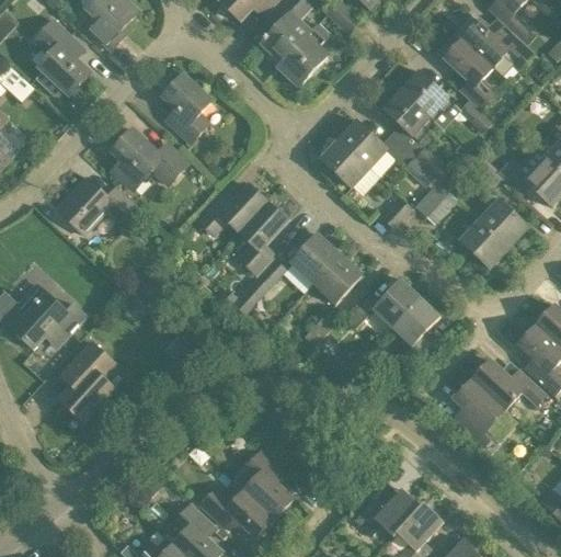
[(116,33),(139,9),(129,0),(93,0),(87,8),(96,16),(87,26),(111,48),(121,37),(116,33)]
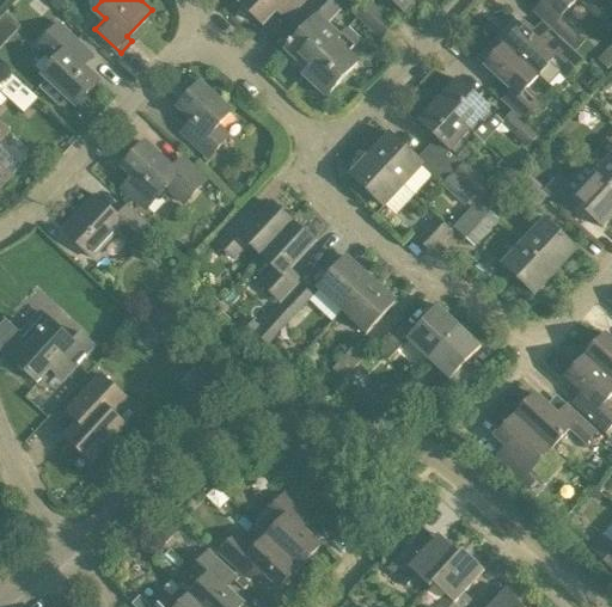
[(238,0),(262,23),(281,2),(292,12),(303,0),(238,0)]
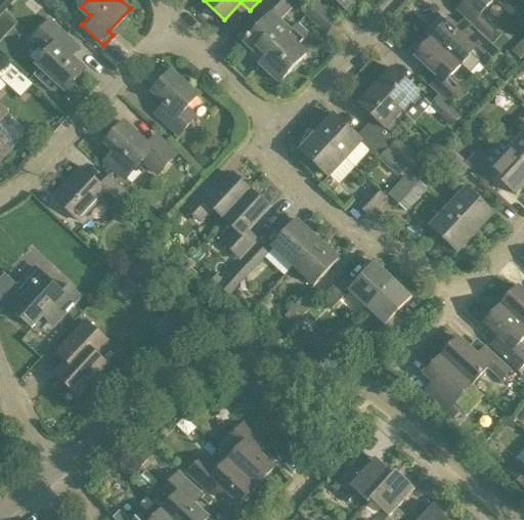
[(249,53),(260,63),(289,29),(278,19),(289,8),(279,0),(262,0),(253,10),(263,19),(244,41),(253,49),(249,53)]
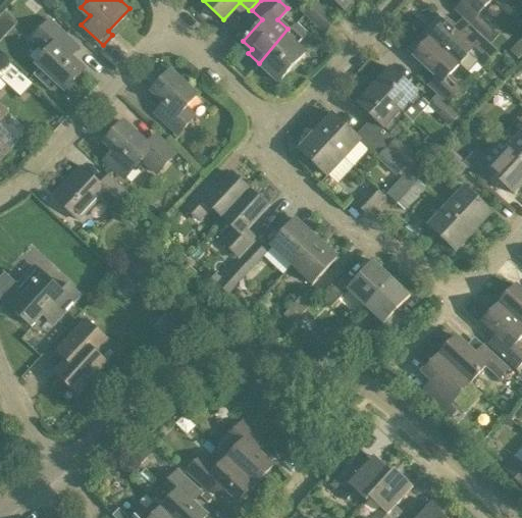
[(312,0),(302,11),(323,32),(334,19),(314,0),(312,0)]
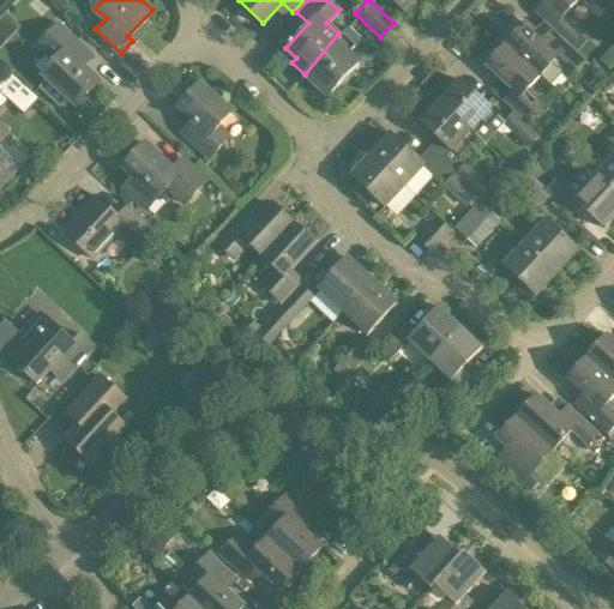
[(395,0),(405,10),(414,0),(395,0)]
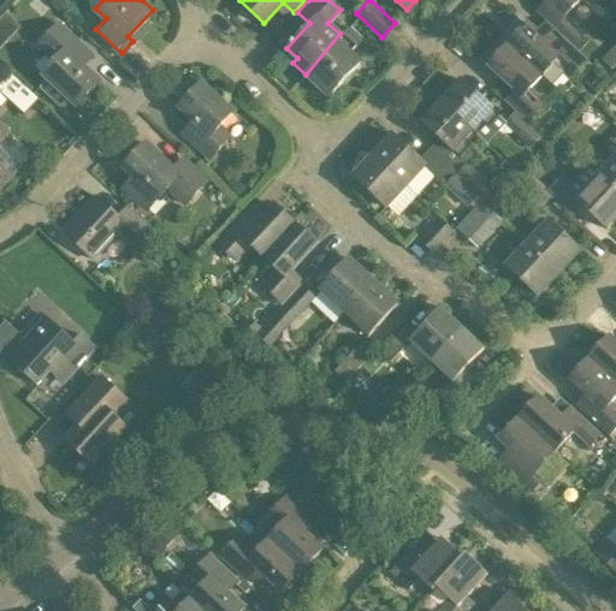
[(545,0),(555,9),(546,18),(572,41),(581,31),(563,13),(575,0),(545,0)]
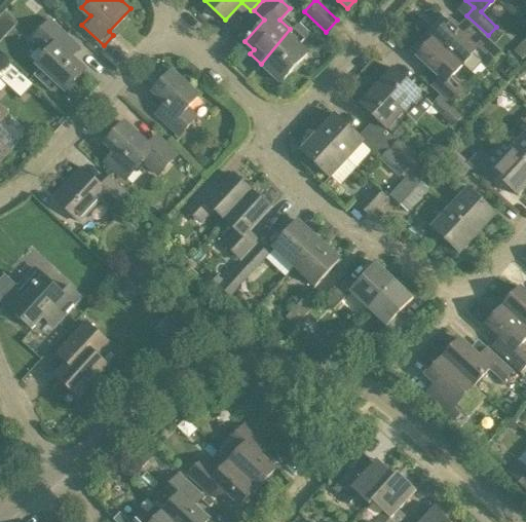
[(444,12),(427,30),(462,62),(472,51),(485,64),(500,48),(488,36),(488,35),(466,15),(466,16),(481,30),(473,39),(444,12)]
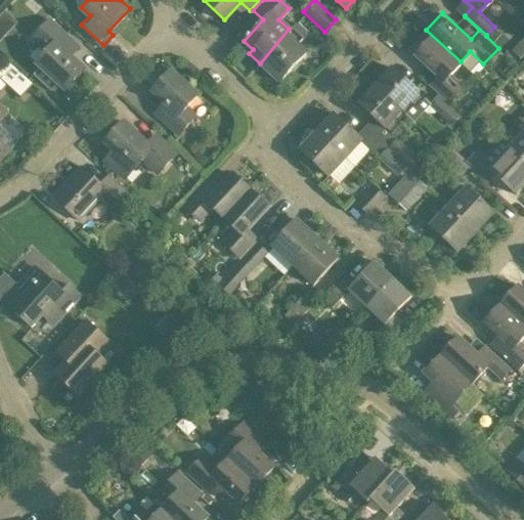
[(58,44),(68,34),(49,17),(32,36),(47,50),(36,61),(64,88),(83,68),(58,44)]
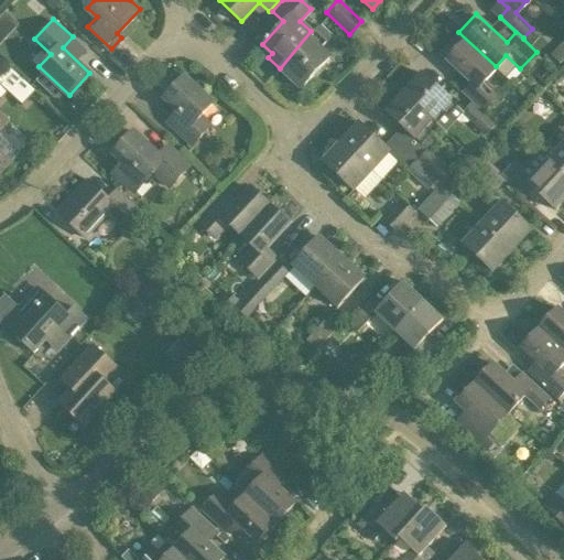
[(317,24),(311,31),(280,68),(300,87),(329,55),(320,46),(329,35),(317,24)]
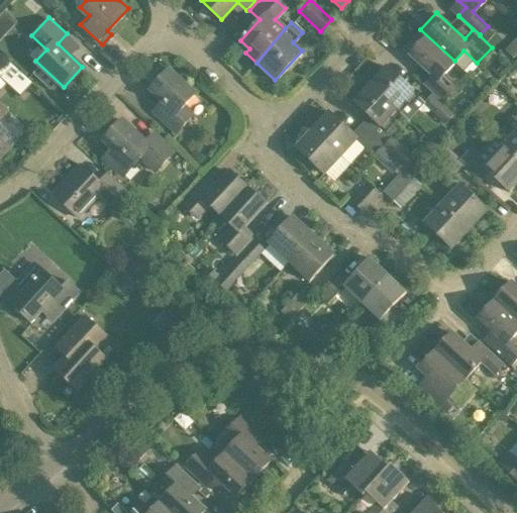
[(443,73),(454,61),(420,29),(403,47),(431,74),(422,83),(432,92),(441,101),(456,85),(443,73)]
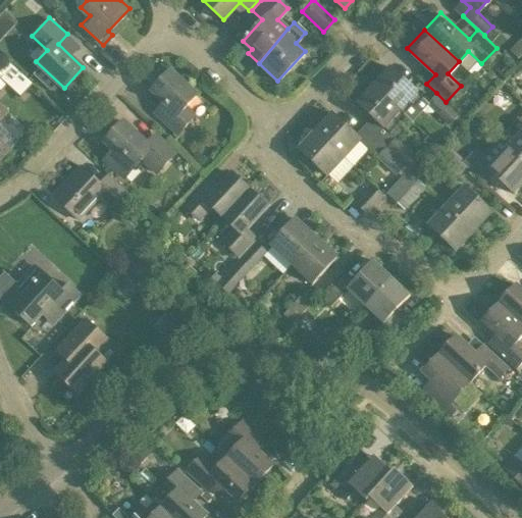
[(521,33),(510,45),(518,54),(521,49),(521,33)]
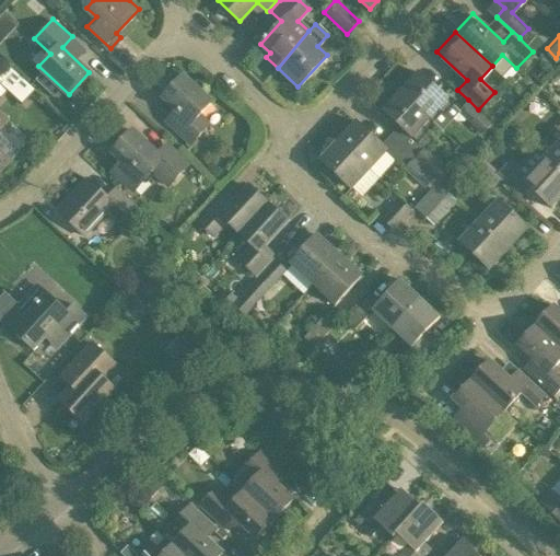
[(9,64),(0,72),(0,93),(7,87),(22,101),(34,87),(9,64)]
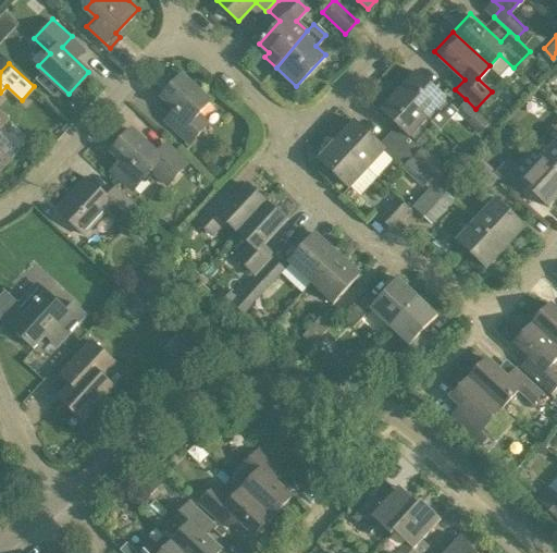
[(475,109),(466,99),(457,109),(452,103),(415,70),(397,88),(430,120),(441,128),(452,115),(454,119),(461,119),(463,118),(480,133),(490,122),(475,109)]
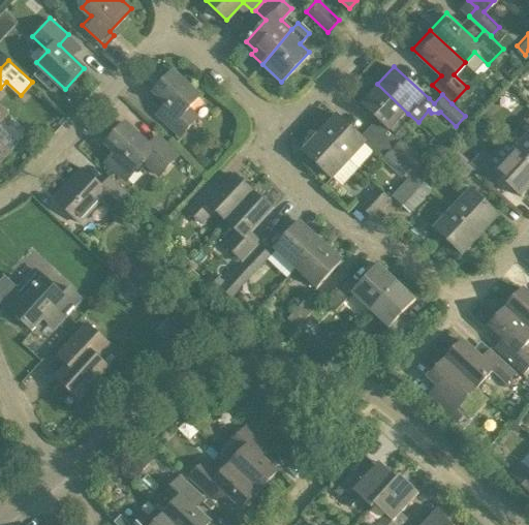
[(154,90),(166,101),(156,112),(179,133),(196,115),(187,105),(198,94),(173,69),(154,90)]
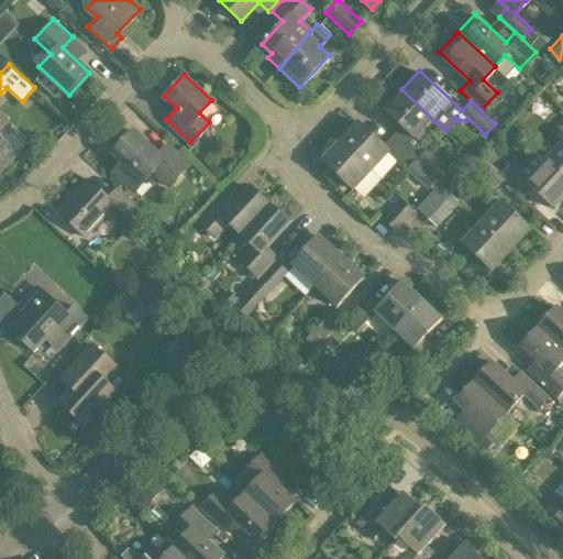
[(394,136),(440,179),(441,181),(449,188),(459,177),(450,170),(451,168),(430,150),(438,141),(426,130),(434,121),(401,89),(383,109),(399,124),(392,133),(394,136)]
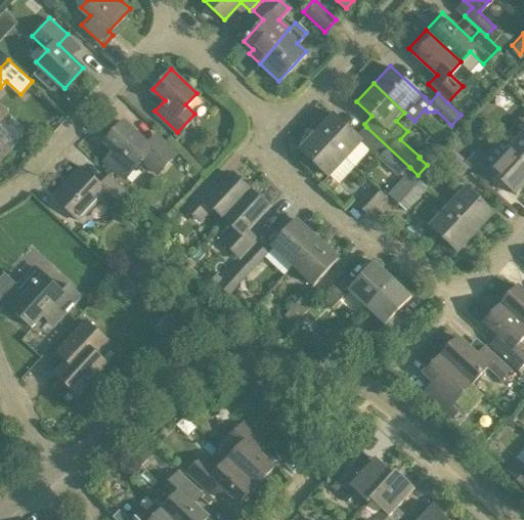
[(0,153),(2,155),(15,140),(0,125),(0,117),(7,110),(0,101),(0,153)]
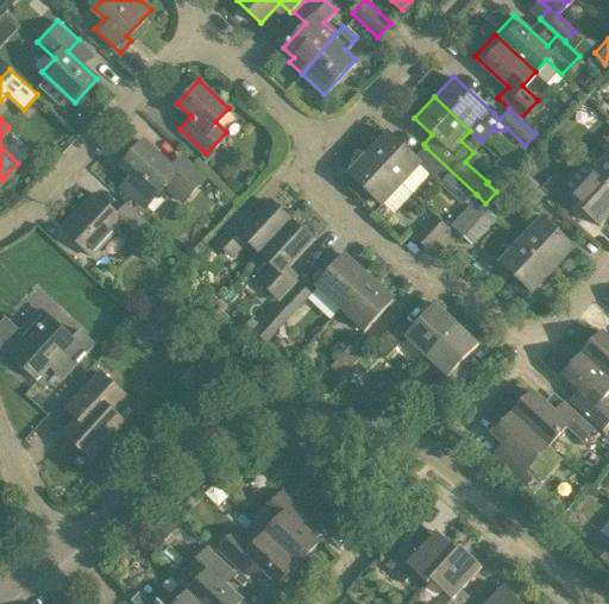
[(388,130),(368,151),(400,182),(420,161),(416,157),(388,130)]
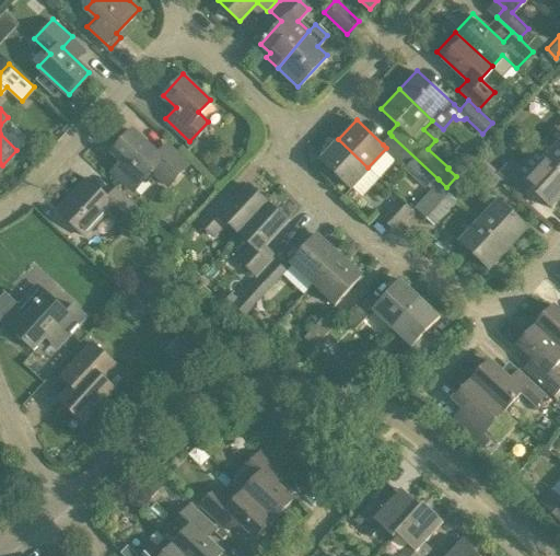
[(559,123),(558,126),(559,127),(559,137),(544,154),(559,170),(559,123)]
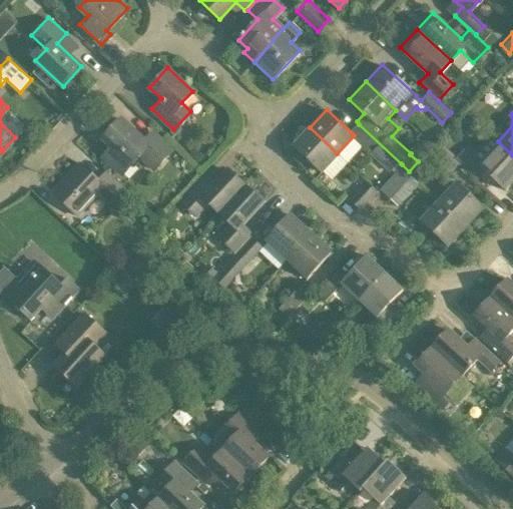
[(171,148),(147,126),(139,135),(121,118),(102,137),(111,145),(103,154),(121,172),(138,153),(153,167),(171,148)]
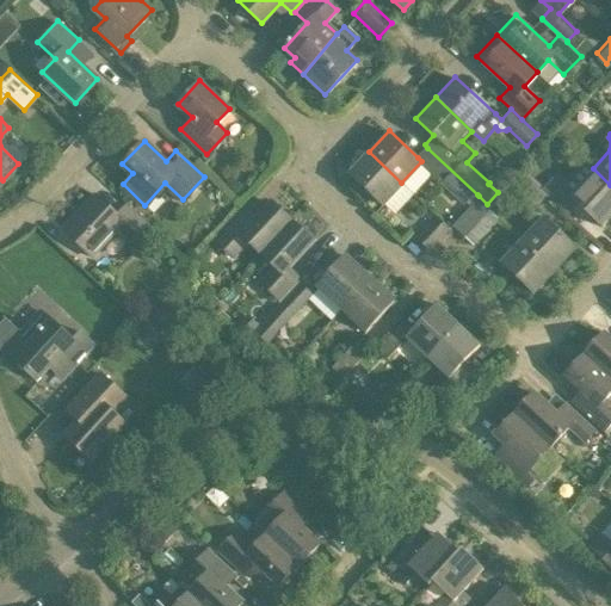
[(468,205),(477,195),(427,148),(418,158),(421,161),(468,205)]
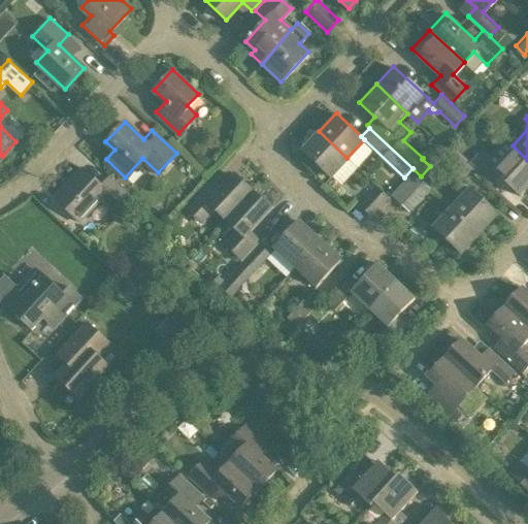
[(330,176),(347,158),(319,131),(301,150),(330,176)]
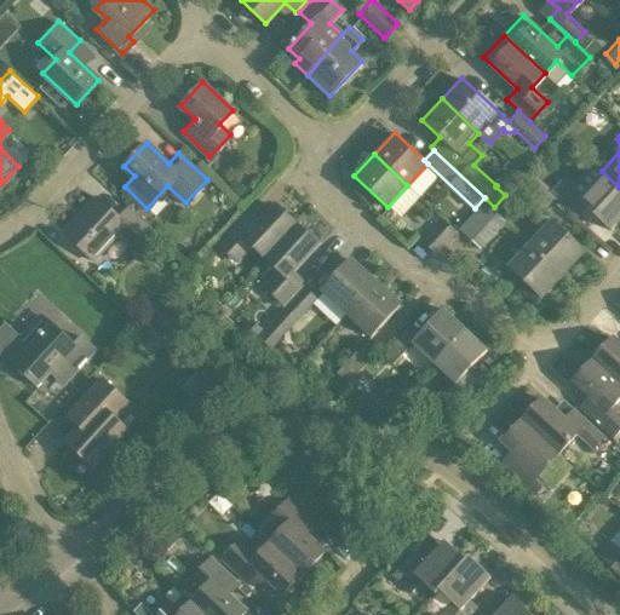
[(561,179),(549,191),(554,196),(575,216),(585,205),(610,229),(619,217),(619,188),(602,171),(579,196),(561,179)]
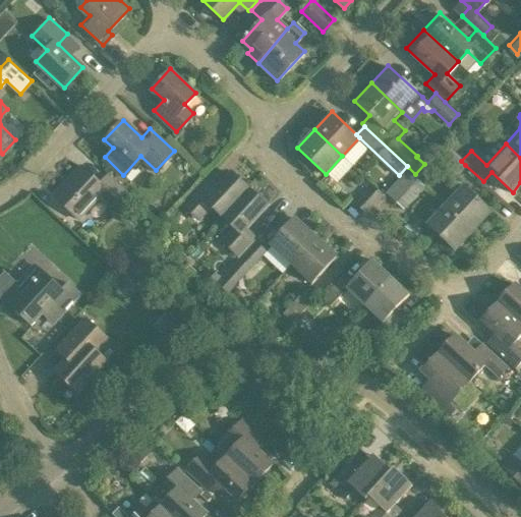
[(465,165),(461,161),(443,145),(435,154),(457,174),(465,165)]
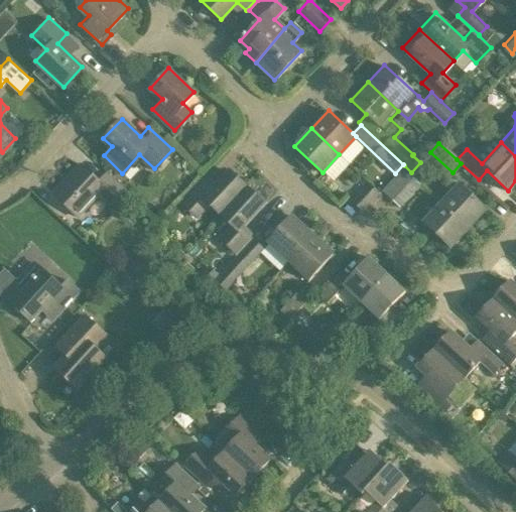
[(119,209),(131,195),(123,186),(106,170),(98,179),(81,162),(52,193),(76,215),(102,186),(113,198),(111,201),(119,209)]
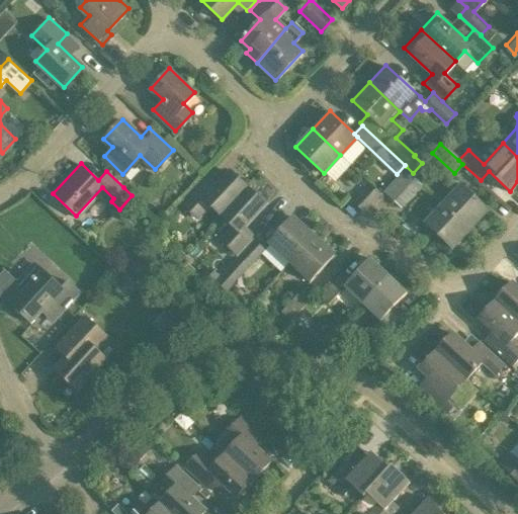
[(415,177),(405,167),(383,189),(394,199),(415,177)]
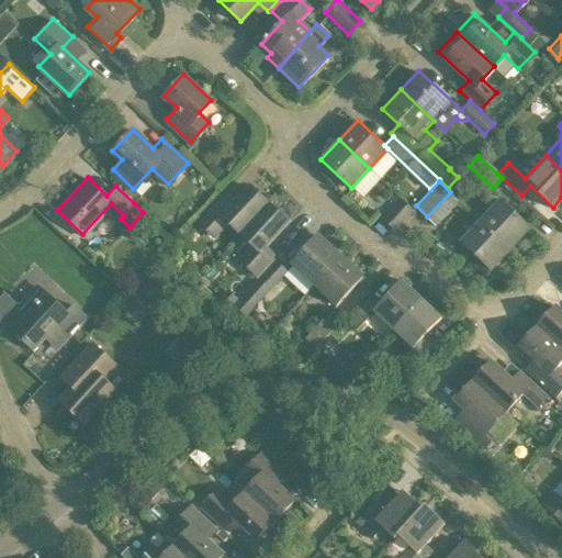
[(227,221),(240,233),(268,202),(249,185),(226,209),(215,199),(197,220),(213,235),(227,221)]
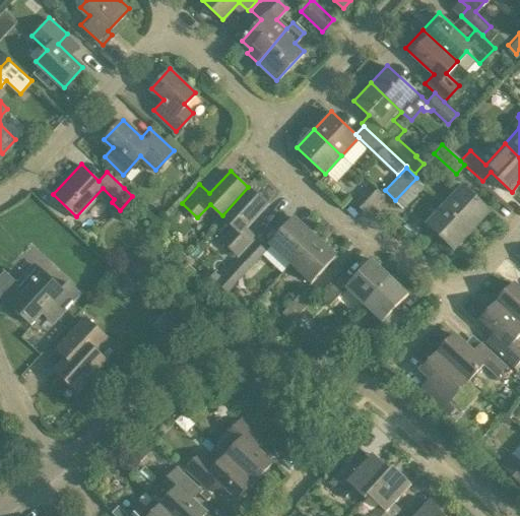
[(371,185),(355,201),(365,210),(380,193),(371,185)]
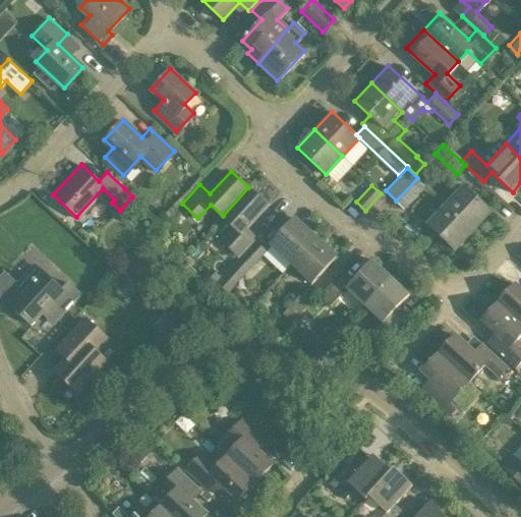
[(462,185),(445,205),(471,229),(489,210),(462,185)]
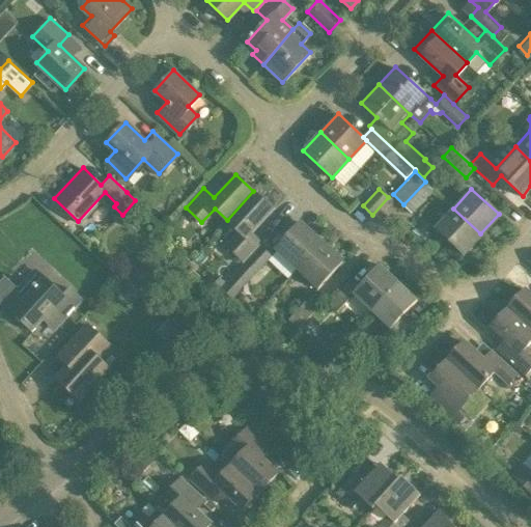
[(272,209),(253,191),(227,220),(239,230),(225,245),(241,259),(258,240),(250,232),(272,209)]
